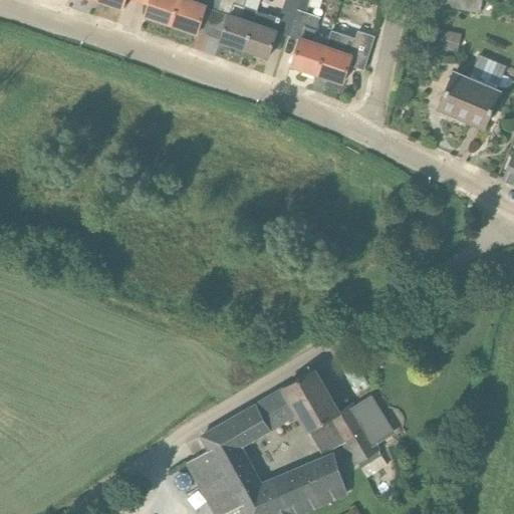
[(130,0),(137,2),(138,0),(97,0),(122,9),(124,0),(130,0)]
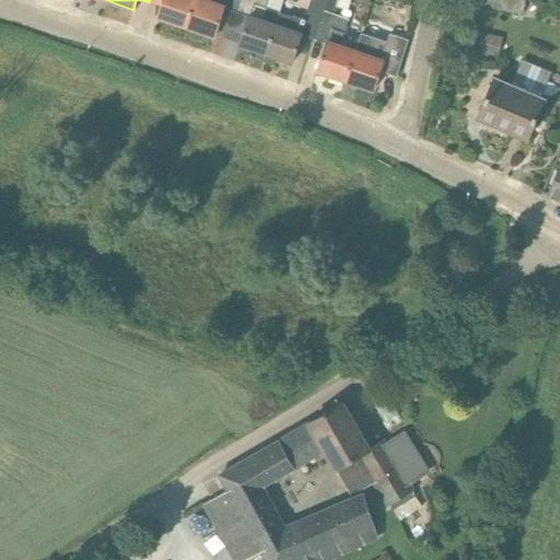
[(150,0),(149,2),(162,7),(159,18),(186,27),(195,0),(150,0)]
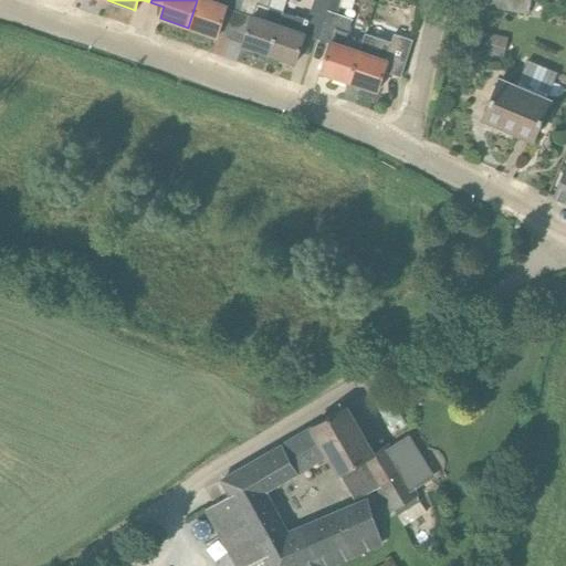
[(230,38),(242,0),(197,0),(188,28),(217,38),(218,33),(230,38)]
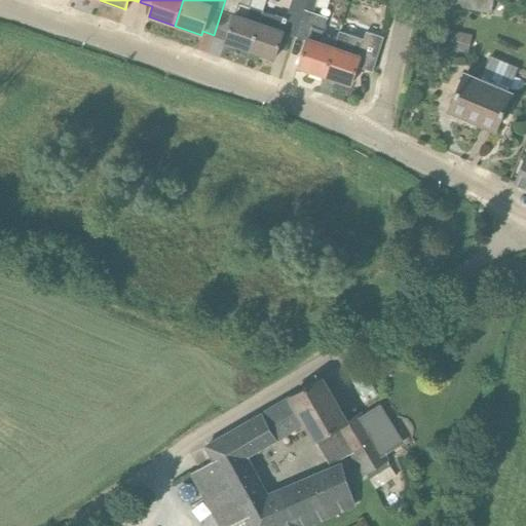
[(247,17),(253,0),(225,0),(214,35),(226,39),(225,43),(249,50),(259,22),(247,17)]
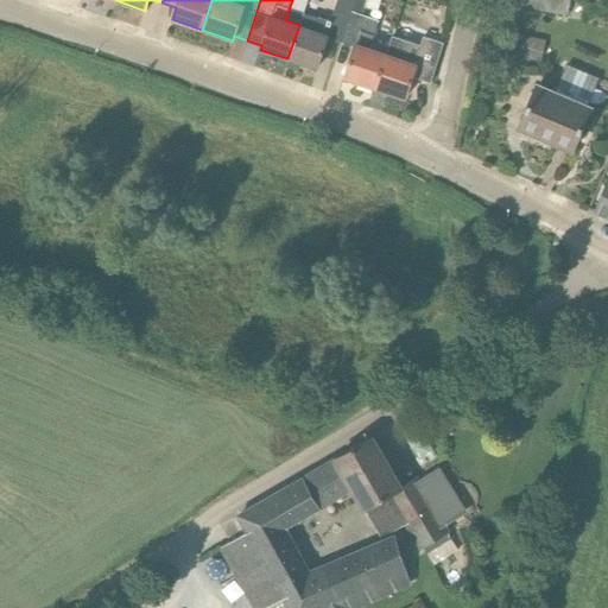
[(341,43),(355,0),(337,0),(330,21),(318,18),(318,19),(304,14),(299,25),(287,58),(317,69),(328,39),(341,43)]
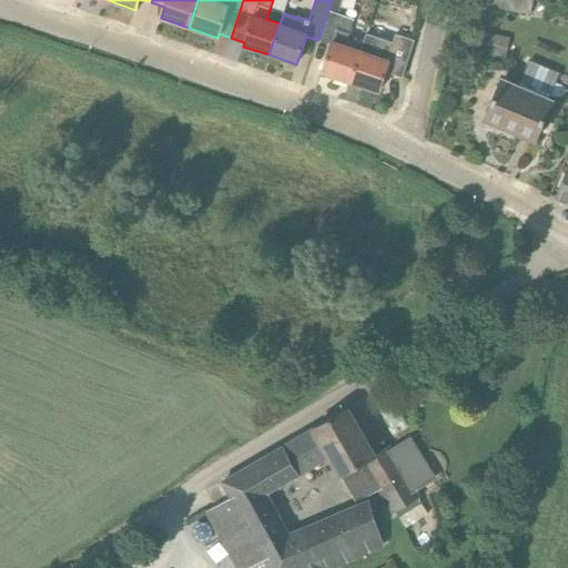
[(355,19),(337,13),(341,0),(332,0),(318,40),(332,44),(322,73),(352,83),(362,51),(346,46),(355,19)]
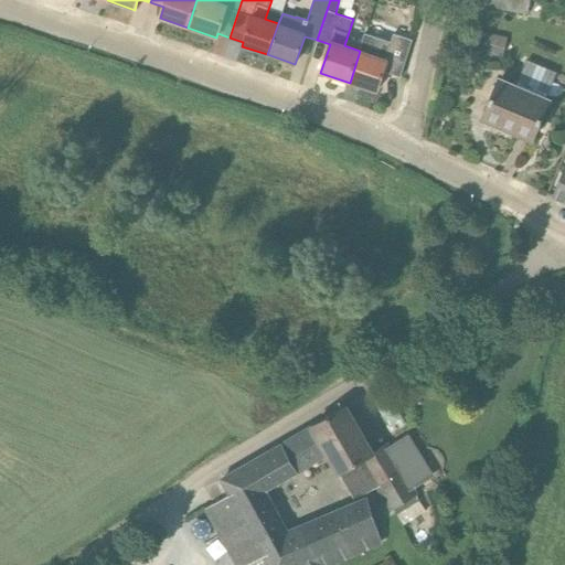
[(530,0),(476,0),(476,7),(528,16),(530,0)]
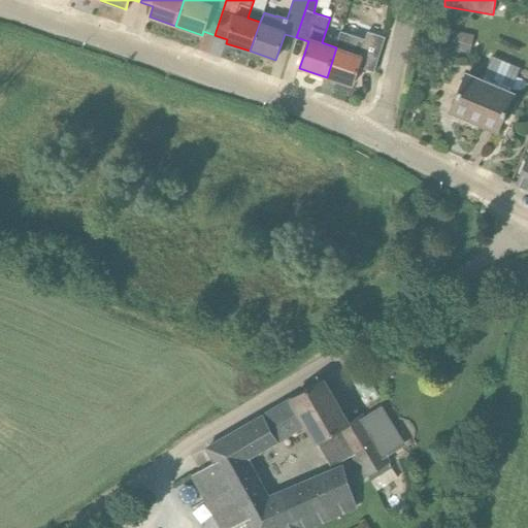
[(473,35),(452,31),(449,50),(469,54),(473,35)]
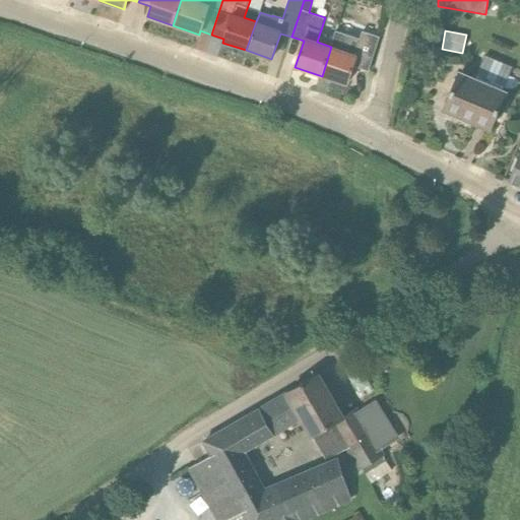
[(331,47),(322,76),(346,84),(355,58),(372,63),(380,38),(362,31),(359,44),(347,41),(344,51),(331,47)]
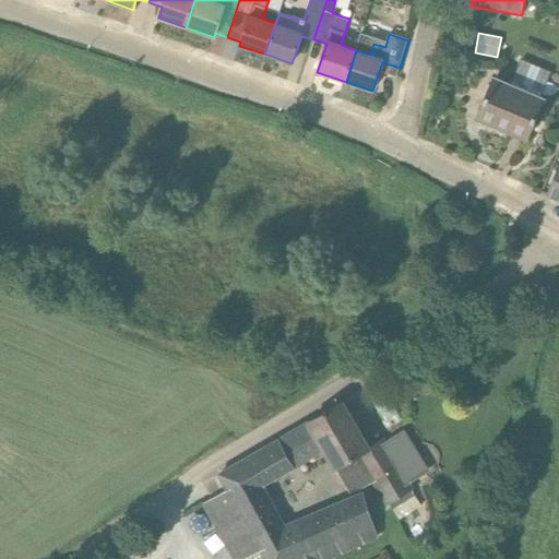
[(543,99),(539,98),(550,73),(521,60),(510,85),(494,79),(477,118),(526,139),(543,99)]
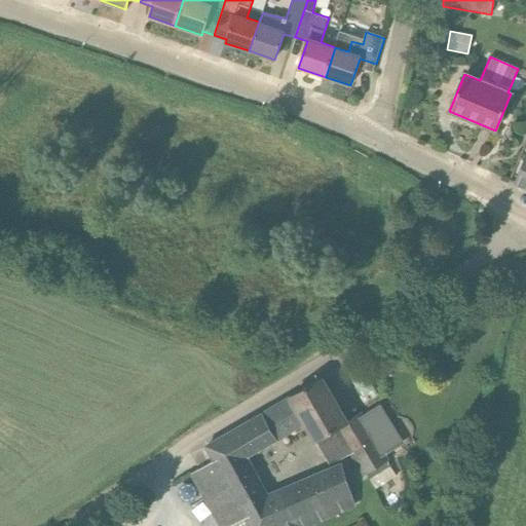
[(525,156),(523,164),(515,183),(525,188),(525,156)]
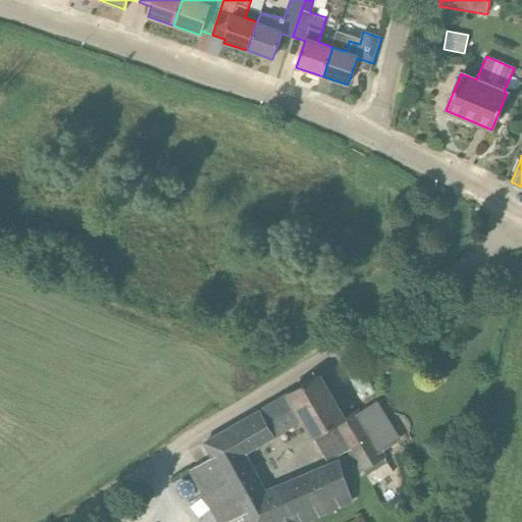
[(276,438),(275,437),(301,422),(312,439),(313,439),(326,462),(350,449),(358,464),(377,454),(376,451),(401,436),(380,403),(363,414),(360,408),(343,418),(319,377),(204,444),(213,458),(191,471),(218,521),(227,521),(243,514),(247,521),(245,521),(311,521),(353,503),(333,462),(268,492),(247,455),(276,438)]
